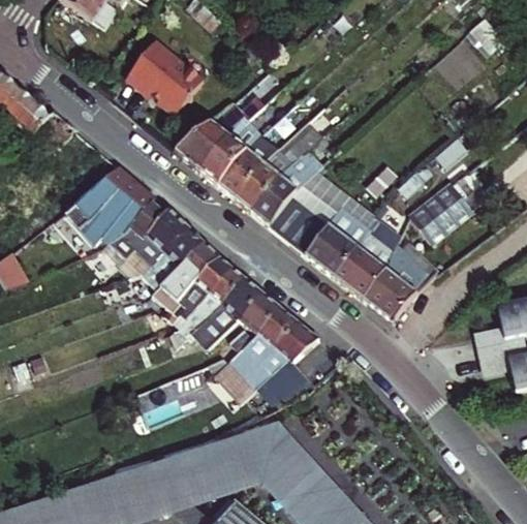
[(62,0),(103,29),(116,9),(105,2),(102,0),(62,0)]
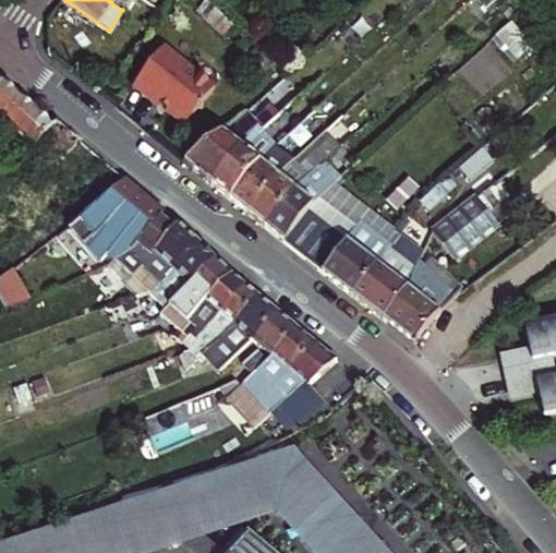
[(220,24),(227,16),(209,0),(201,0),(196,5),(220,24)]
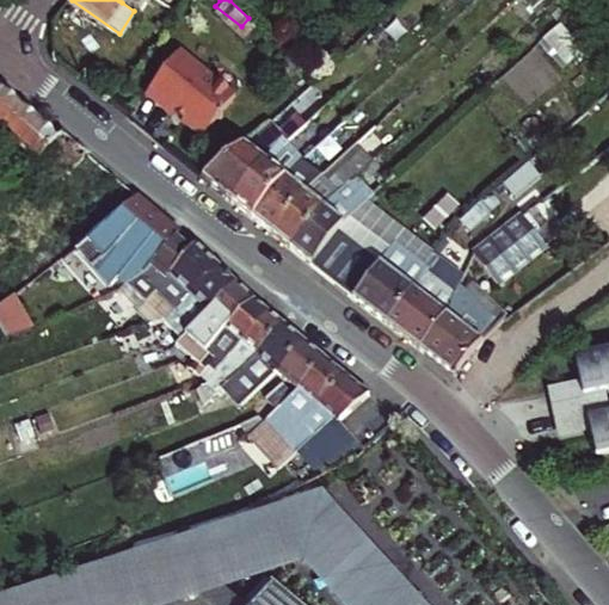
[(237,88),(179,44),(146,88),(174,110),(177,107),(184,113),(183,115),(203,131),(219,111),(221,113),(223,110),(221,107),(237,88)]
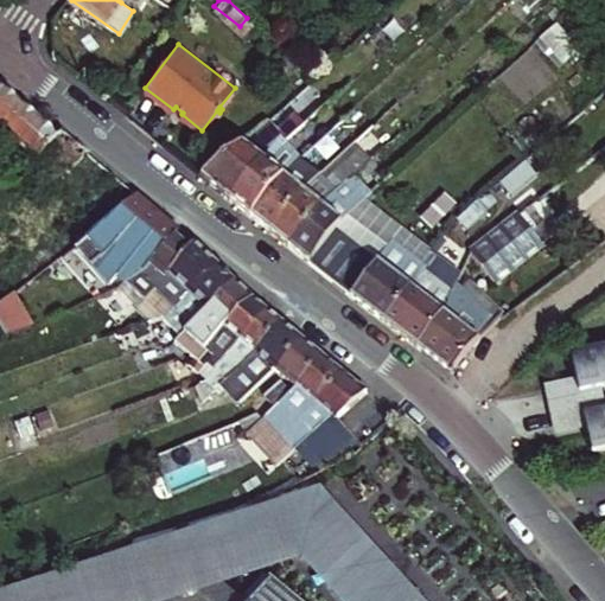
[(83,236),(133,193),(59,127),(55,132),(0,85),(0,141),(7,133),(78,200),(63,212),(61,211),(19,243),(20,247),(0,263),(0,296),(5,293),(83,236)]
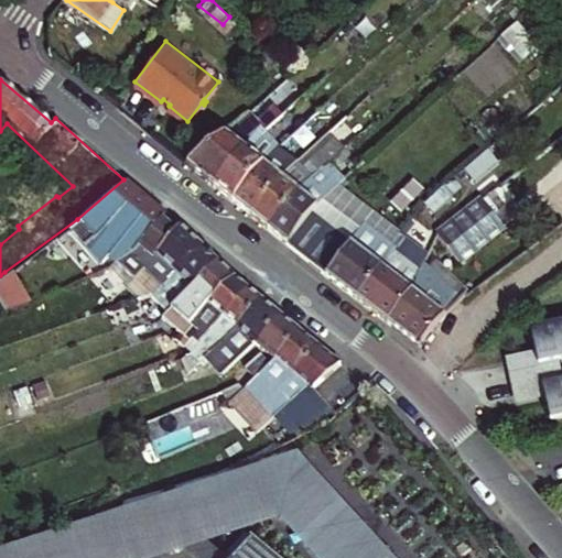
[(185,161),(212,181),(249,134),(246,131),(255,122),(262,130),(265,128),(306,90),(295,79),(259,112),(249,106),(185,161)]
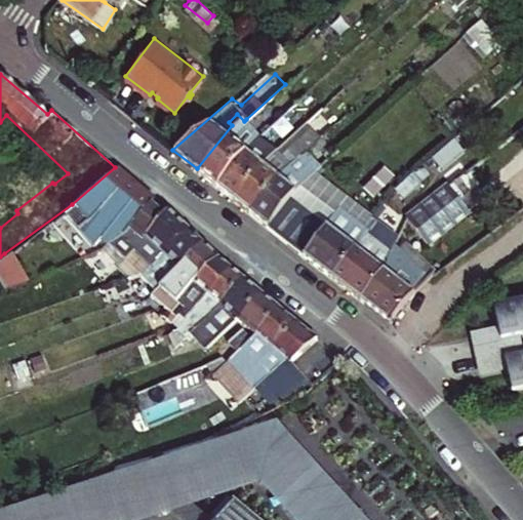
[(215,183),(232,196),(260,160),(274,148),(268,141),(302,110),(304,108),(295,101),(259,133),(244,148),(215,183)]
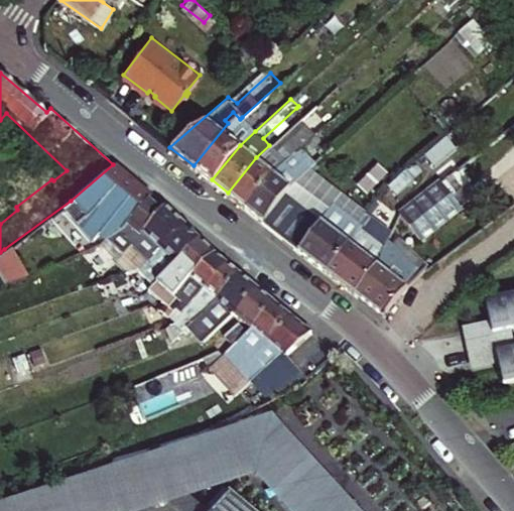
[(303,115),(296,108),(263,138),(269,145),(271,143),(299,118),(303,115)]
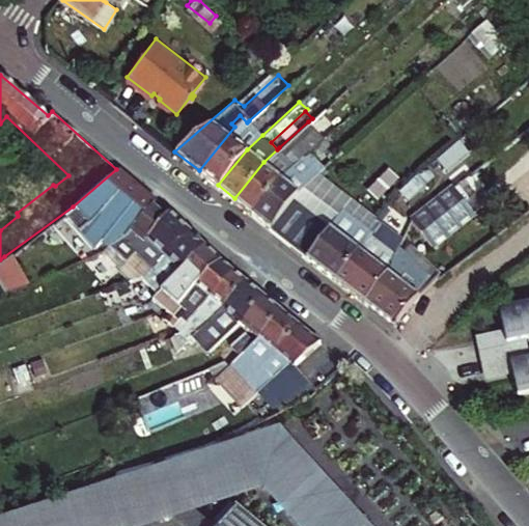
[(247,149),(262,135),(249,120),(247,122),(240,115),(231,123),(234,127),(199,170),(218,185),(247,149)]
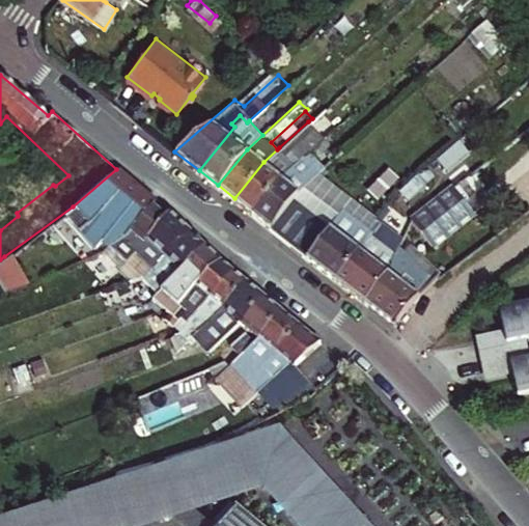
[(308,121),(279,147),(285,154),(314,128),(308,121)]
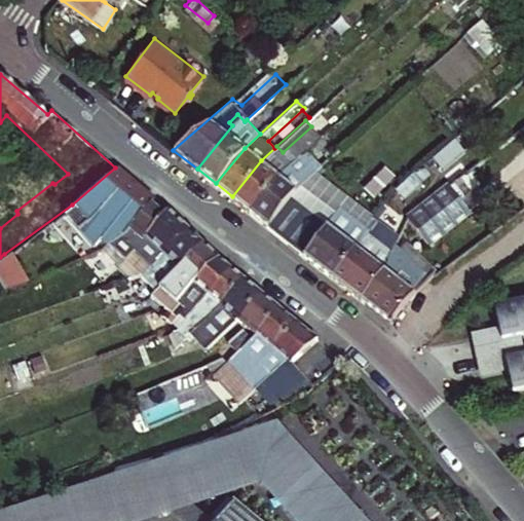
[(261,160),(232,196),(249,209),(277,171),(317,135),(311,126),(283,152),(276,146),(274,148),(261,160)]
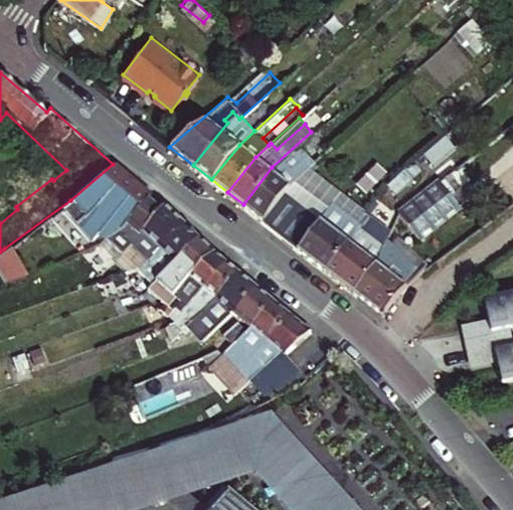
[(314,129),(311,132),(272,167),(243,204),(263,219),(283,191),(287,186),(314,161),(305,151),(320,136),(314,129)]
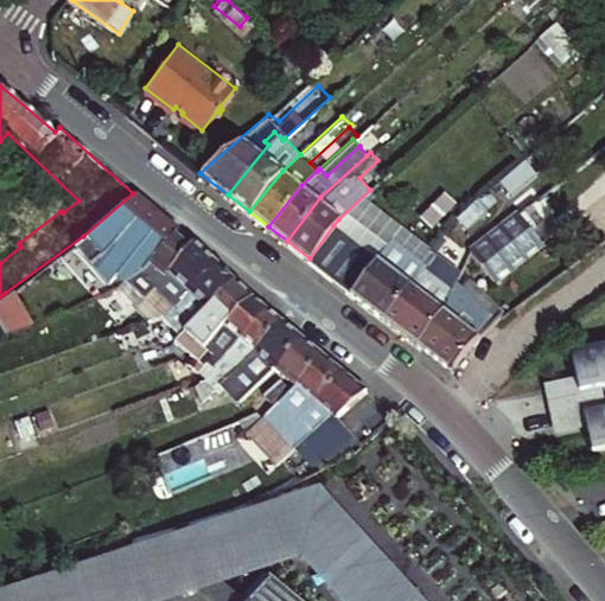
[(114,270),(163,218),(133,193),(83,236),(114,270)]
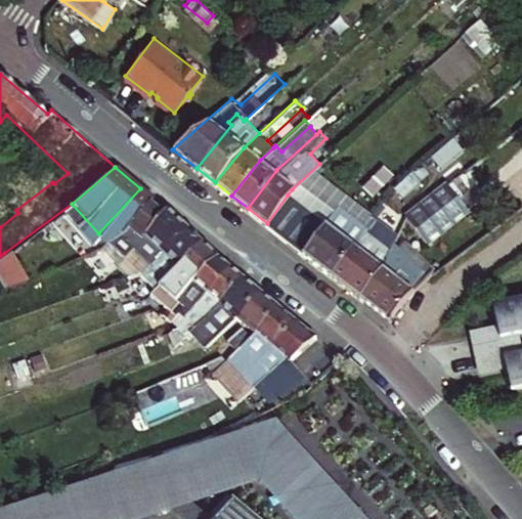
[(421,177),(412,169),(393,185),(401,195),(421,177)]
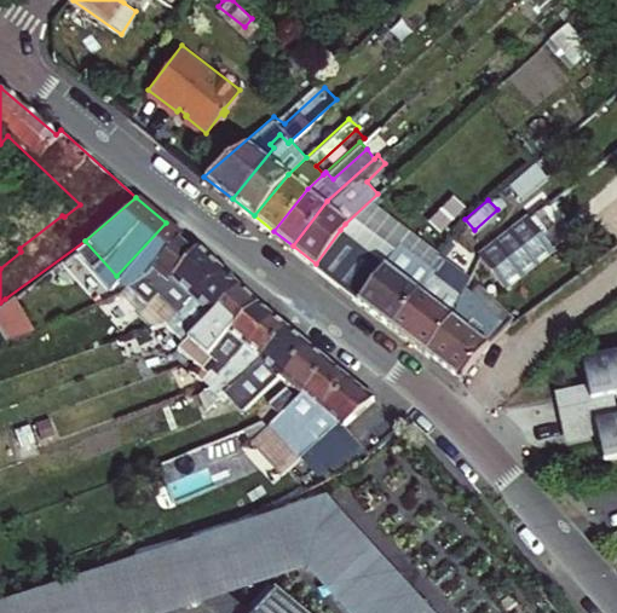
[(546,202),(479,253),(507,287),(513,282),(509,278),(553,244),(542,232),(559,218),(546,202)]
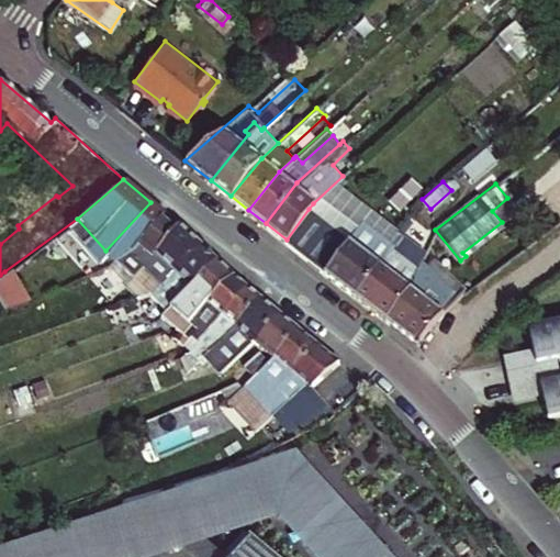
[(347,238),(309,209),(287,240),(354,292),(379,262),(393,243),(361,221),(347,238)]
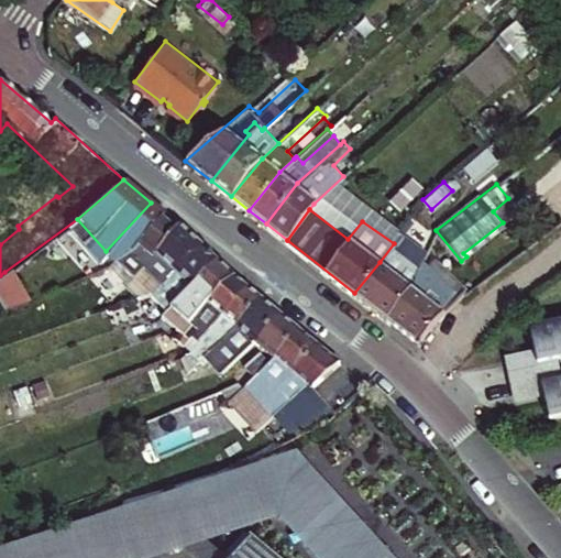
[(165,226),(147,210),(117,243),(133,259),(142,251),(165,226)]
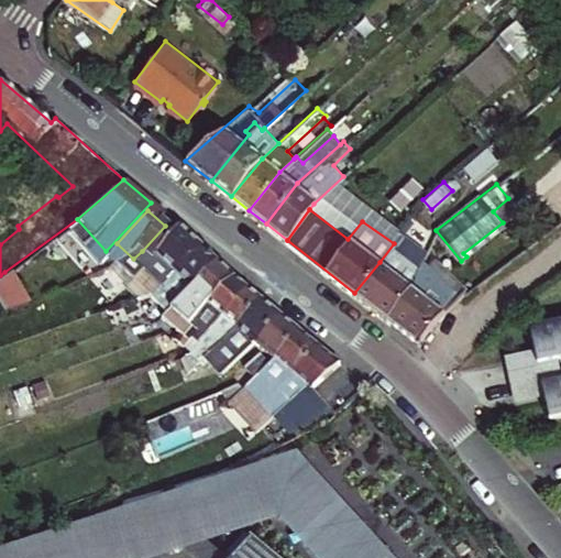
[(130,276),(141,266),(152,276),(145,284),(143,284),(132,295),(136,299),(147,288),(151,291),(158,283),(174,273),(199,245),(176,223),(151,250),(152,252),(149,256),(142,251),(133,259),(124,269),(130,276)]
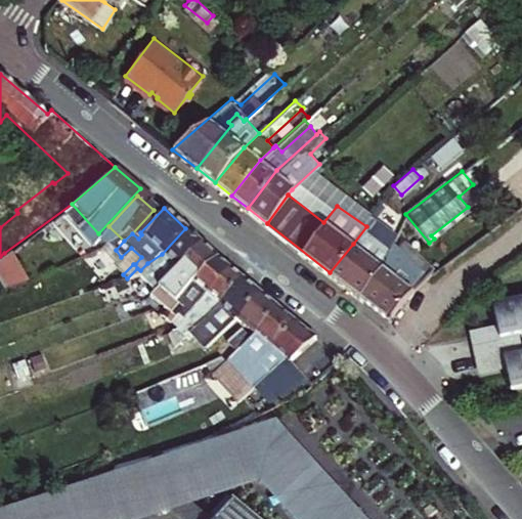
[(200,242),(185,228),(162,254),(147,263),(164,277),(172,269),(200,242)]
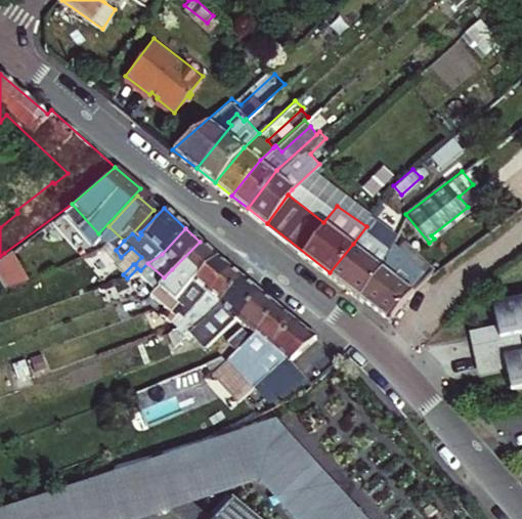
[(164,277),(147,293),(154,300),(164,291),(166,293),(175,284),(182,289),(215,257),(200,242),(172,269),(164,277)]
